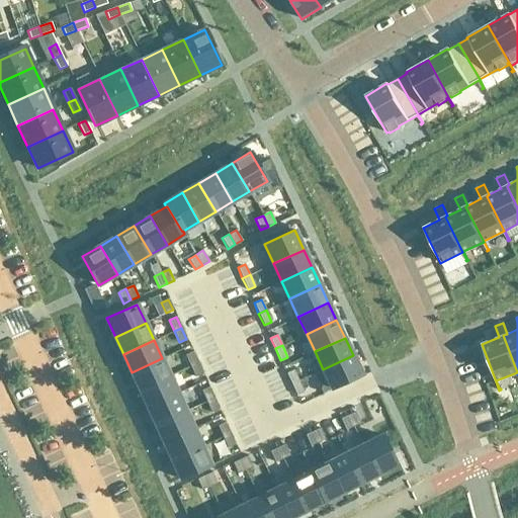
[(192,352),(185,355),(190,366),(197,363),(192,352)]
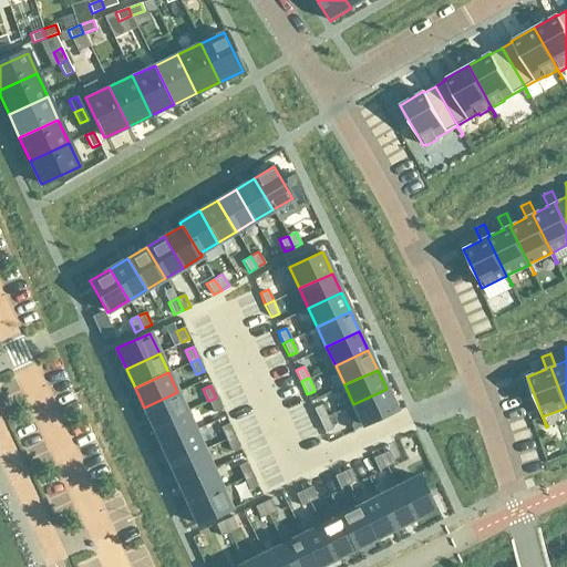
[(387,389),(353,404),(362,424),(395,409),(387,389)]
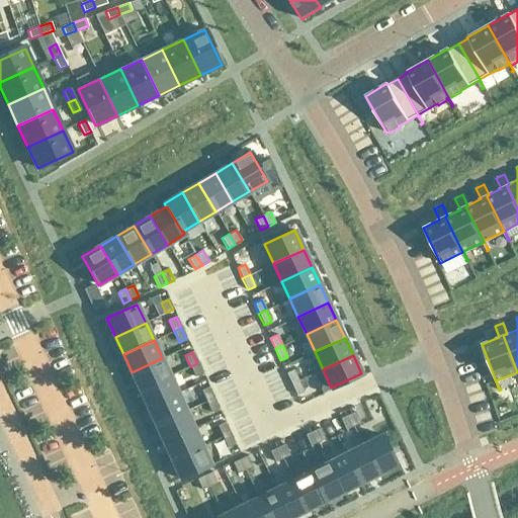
[(162,358),(132,372),(140,390),(170,375),(162,358)]
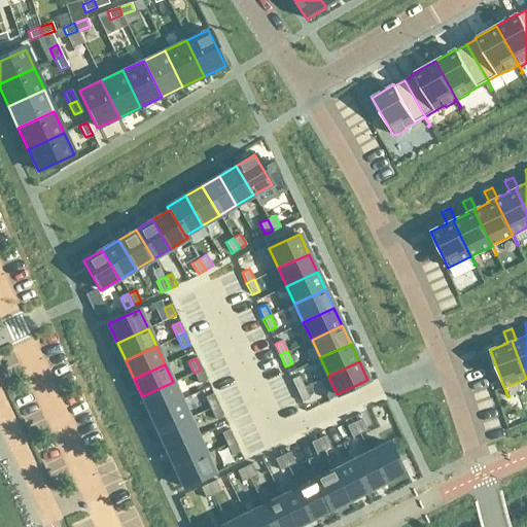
[(201,370),(194,373),(199,384),(206,381),(201,370)]
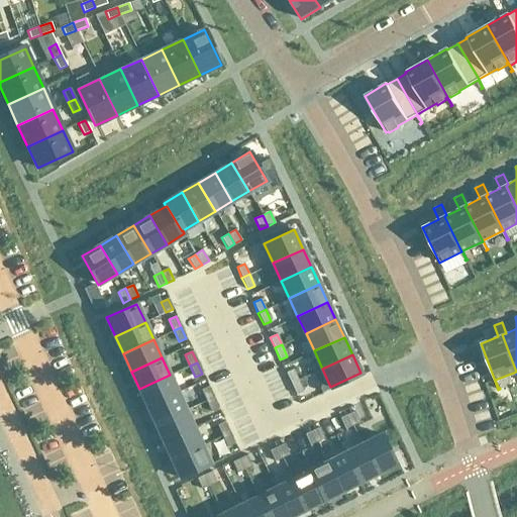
[(293,369),(286,373),(291,383),(298,380),(293,369)]
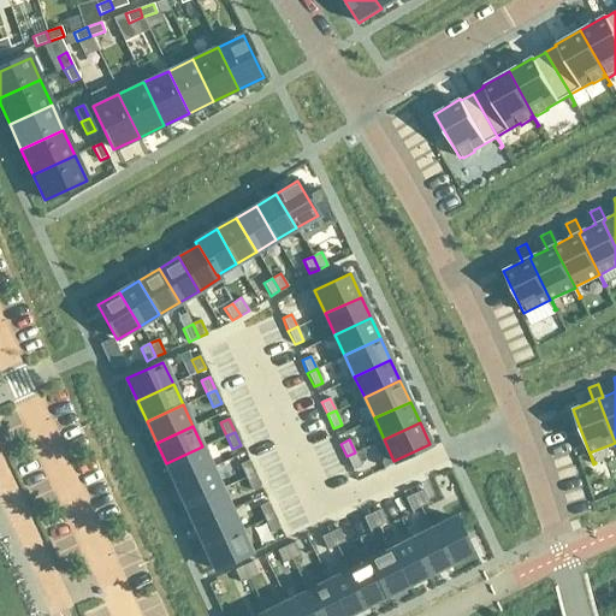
[(202,446),(166,463),(176,484),(212,468),(202,446)]
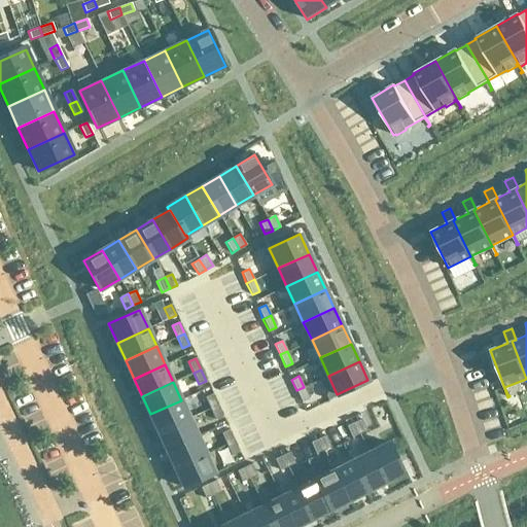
[(304,387),(296,390),(302,402),(309,399),(304,387)]
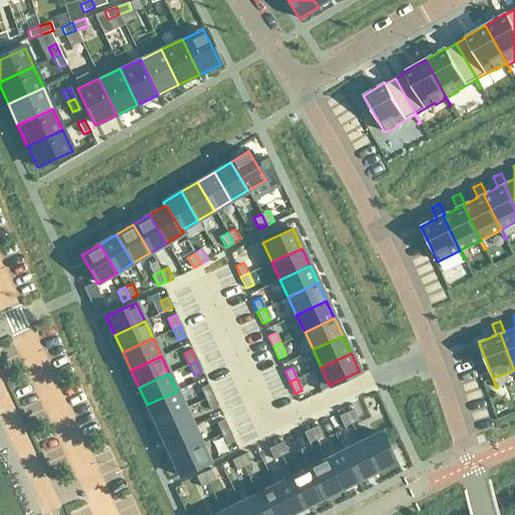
[(207,385),(199,388),(204,399),(212,396),(207,385)]
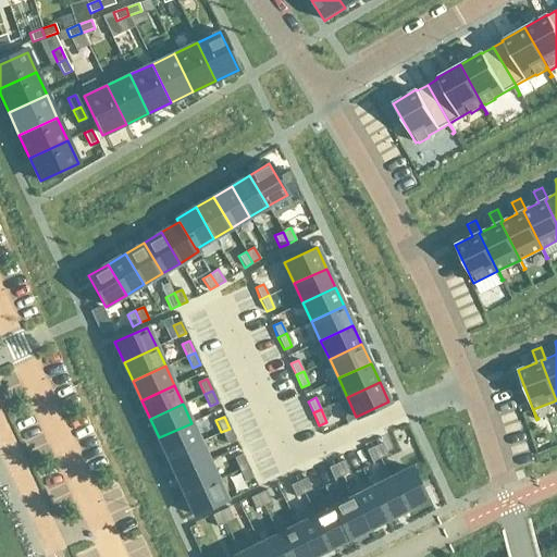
[(192,423),(159,437),(168,457),(200,442),(192,423)]
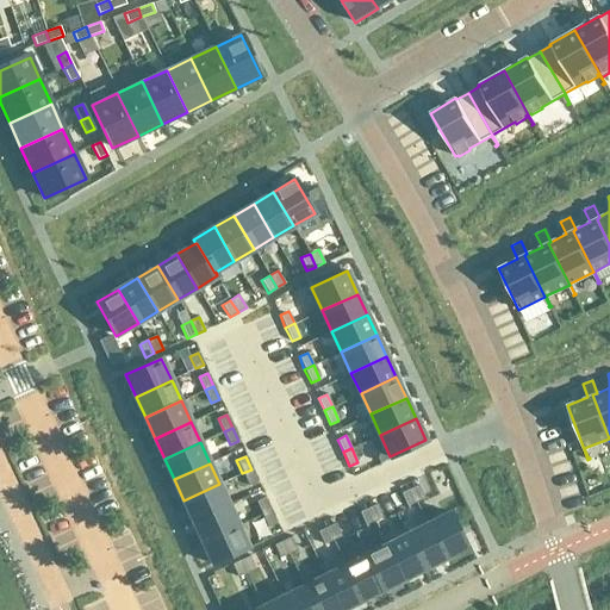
[(251,470),(242,473),(249,486),(257,483),(251,470)]
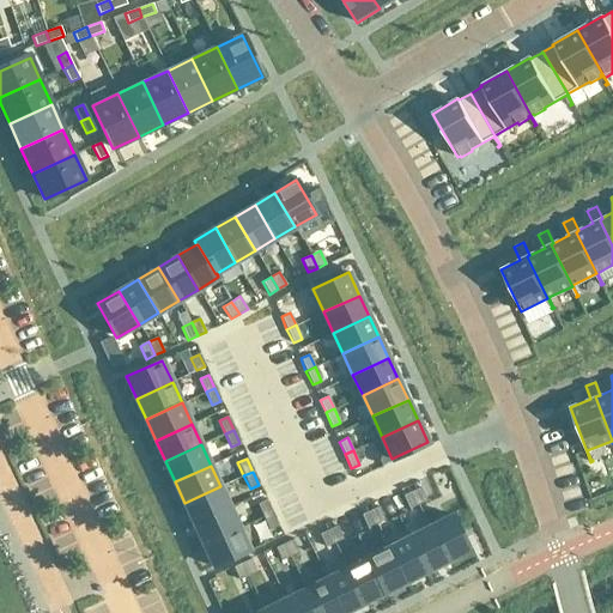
[(220,486),(184,503),(194,523),(230,507),(220,486)]
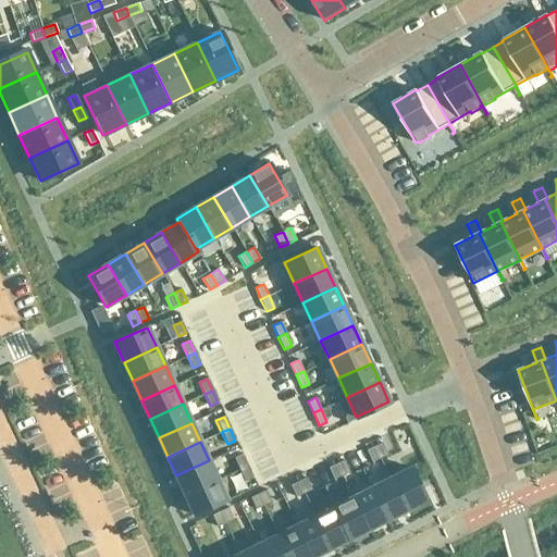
[(382,443),(374,447),(380,459),(387,455),(382,443)]
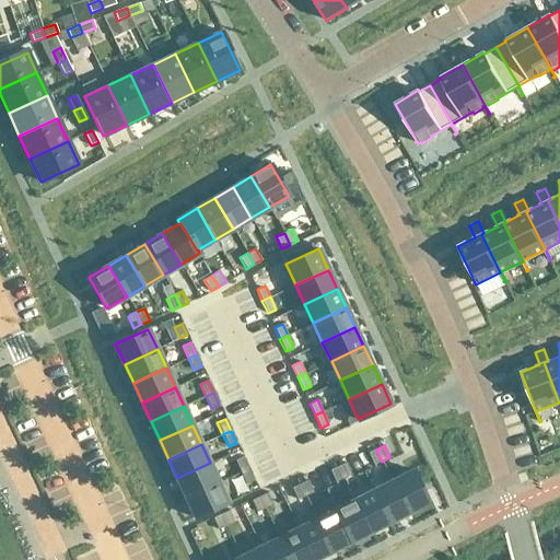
[(376,450),(368,453),(373,465),(382,462),(376,450)]
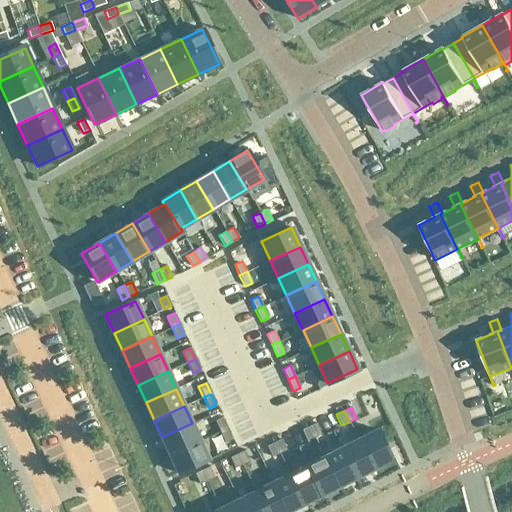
[(222,417),(215,421),(220,432),(227,428),(222,417)]
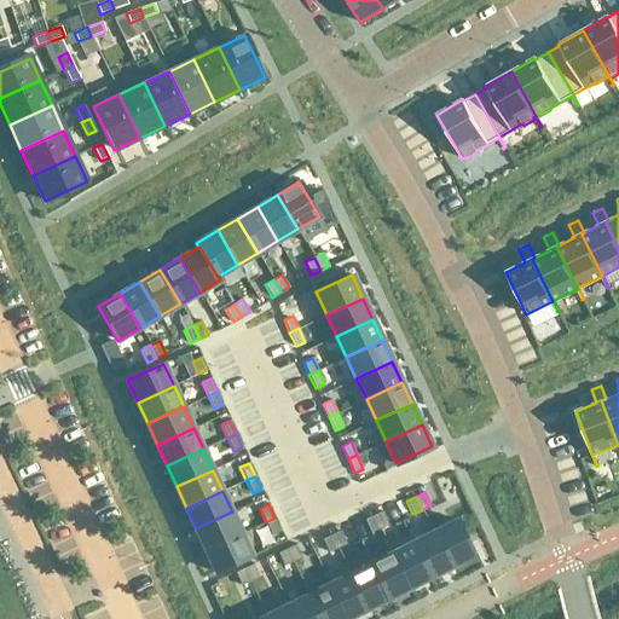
[(232,512),(196,528),(206,550),(242,533),(232,512)]
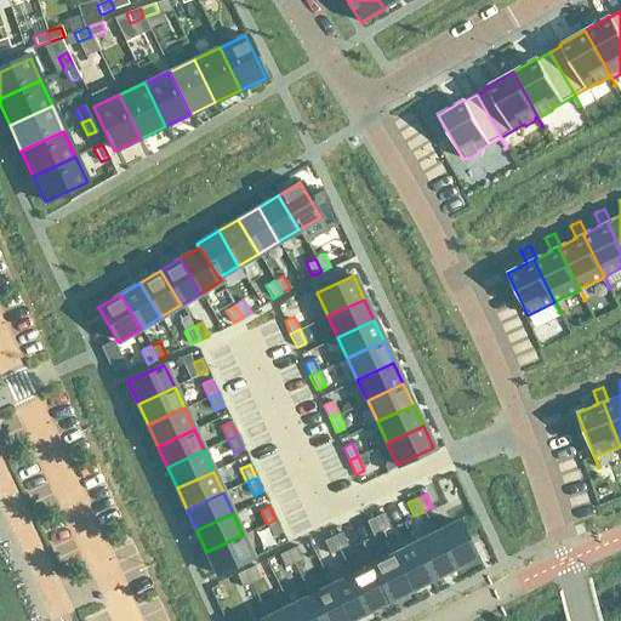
[(383,513),(375,518),(381,531),(389,527),(383,513)]
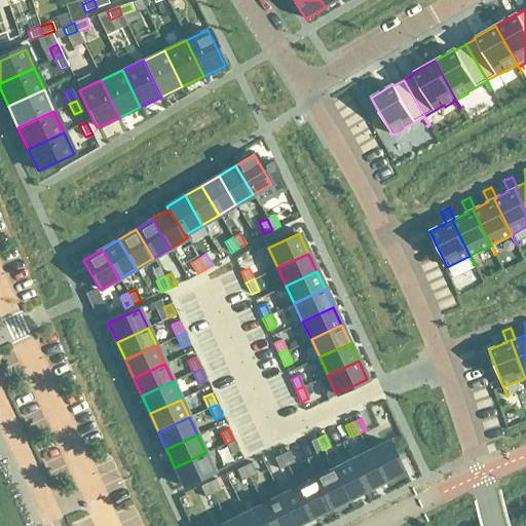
[(317,439),(309,442),(314,453),(323,450),(317,439)]
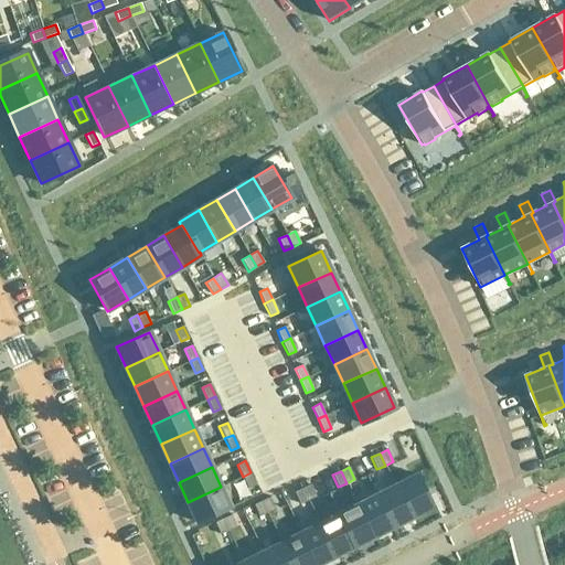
[(251,472),(243,477),(247,489),(256,486),(251,472)]
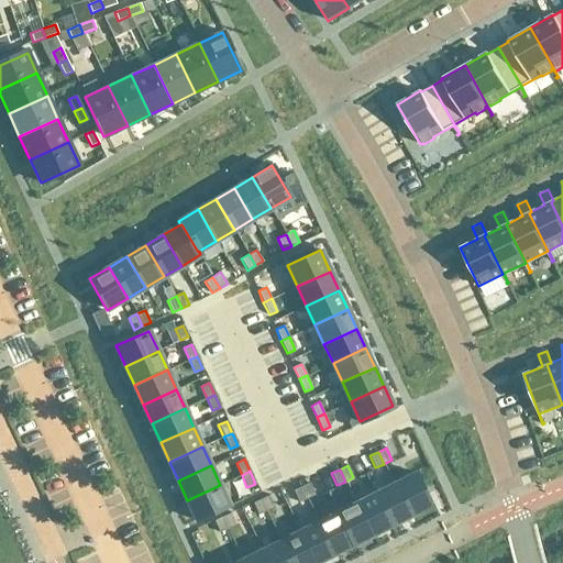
[(415,472),(394,483),(410,516),(431,505),(415,472)]
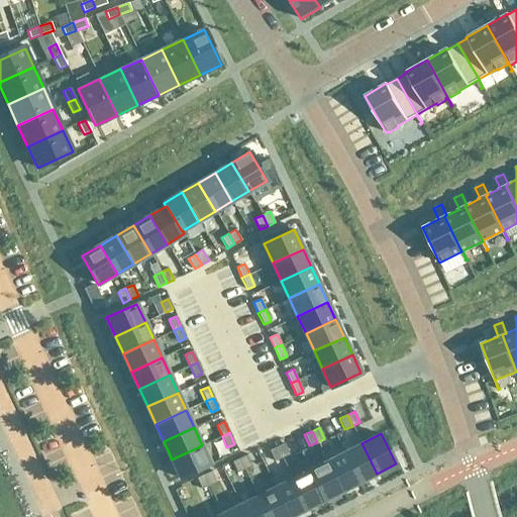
[(284,443),(277,447),(282,458),(289,454),(284,443)]
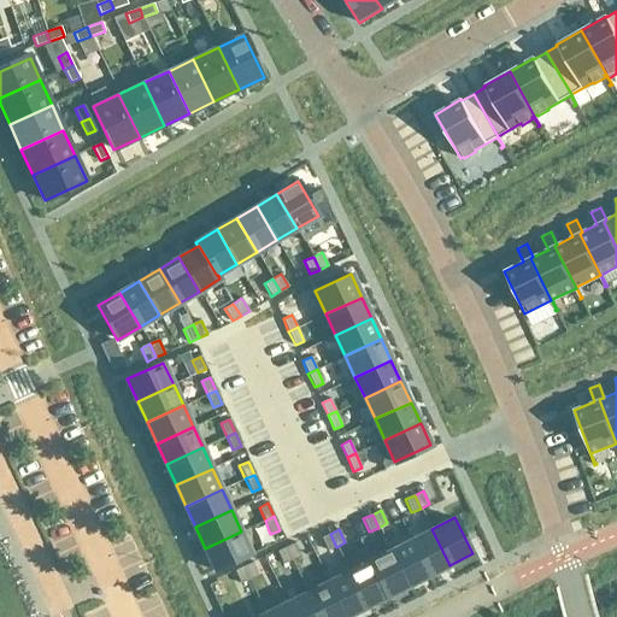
[(432,529),(411,540),(428,575),(450,565),(432,529)]
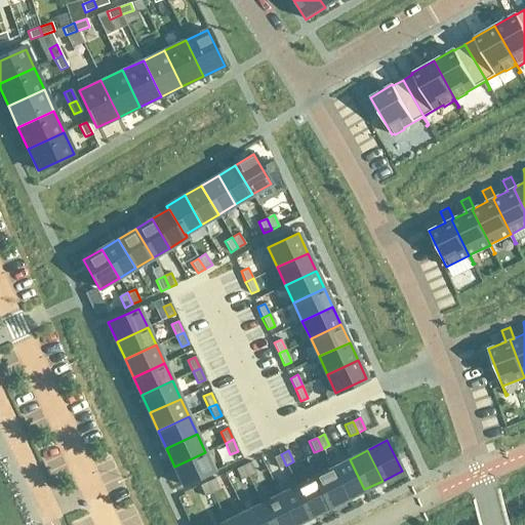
[(205,452),(174,467),(184,485),(214,471),(205,452)]
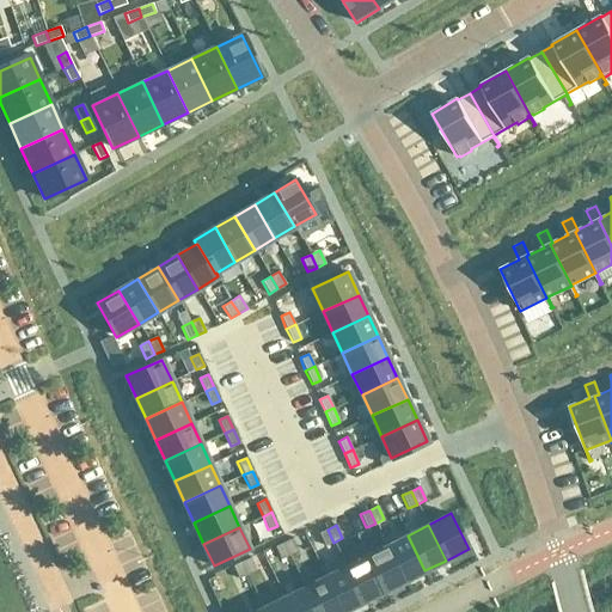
[(328,530),(318,533),(325,546),(334,543),(328,530)]
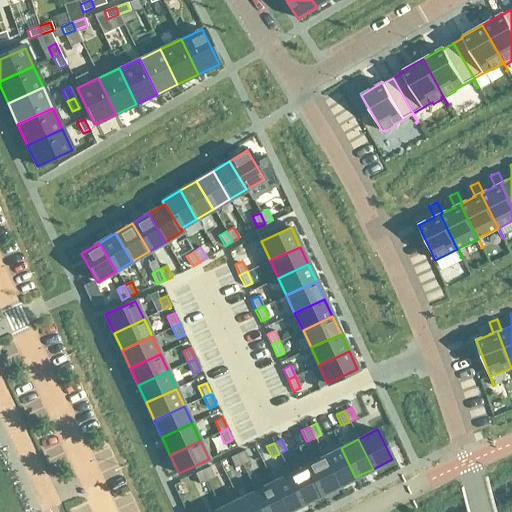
[(341,448),(324,457),(338,486),(355,477),(341,448)]
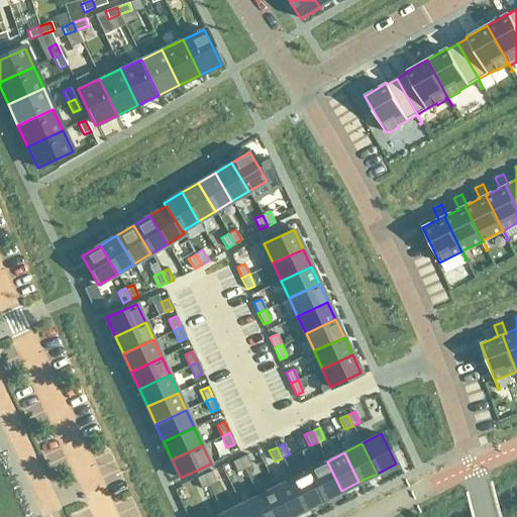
[(246,455),(239,458),(244,470),(251,467),(246,455)]
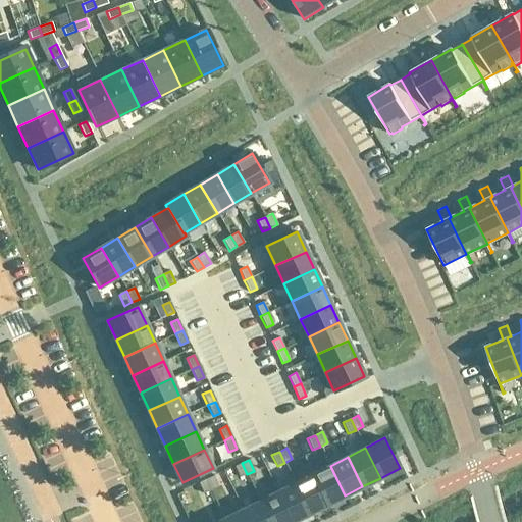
[(242,463),(233,466),(239,477),(247,474),(242,463)]
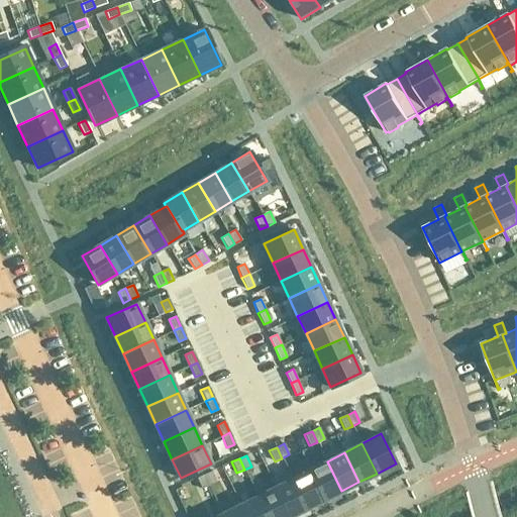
[(327,461),(309,470),(324,500),(341,491),(327,461)]
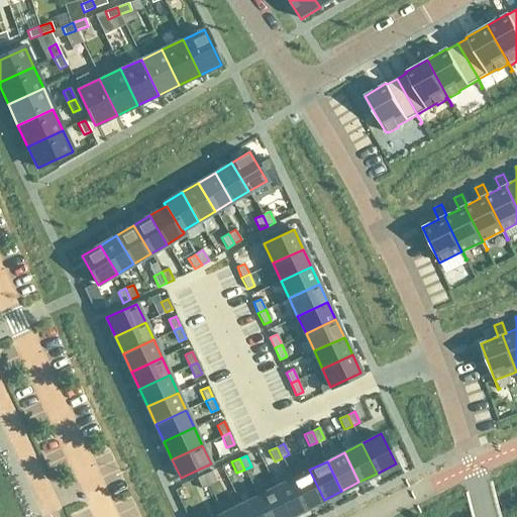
[(309,470),(292,479),(307,509),(324,500),(309,470)]
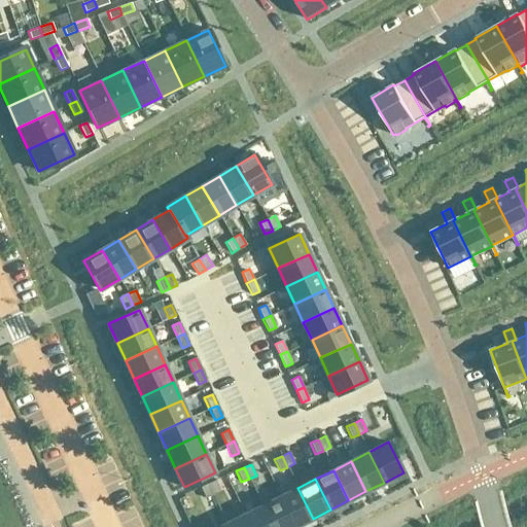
[(215,481),(208,484),(213,495),(220,492),(215,481)]
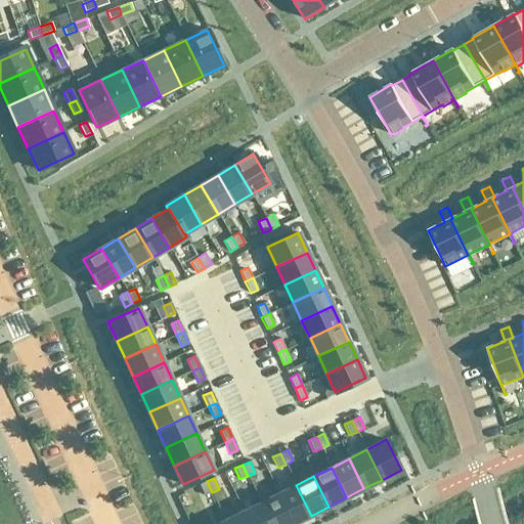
[(207,481),(199,485),(205,496),(212,492),(207,481)]
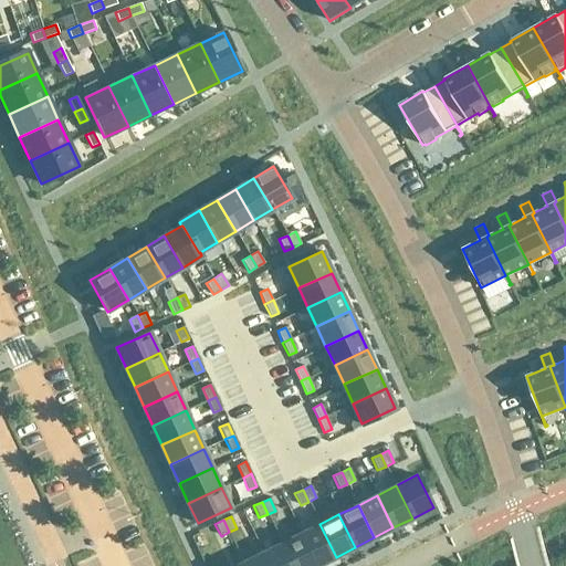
[(320,524),(301,534),(316,565),(317,565),(336,557),(320,524)]
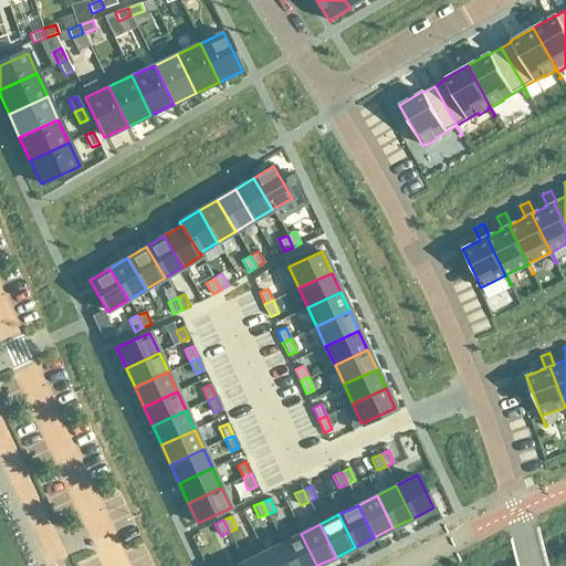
[(316,565),(301,534),(282,543),(293,565),(316,565)]
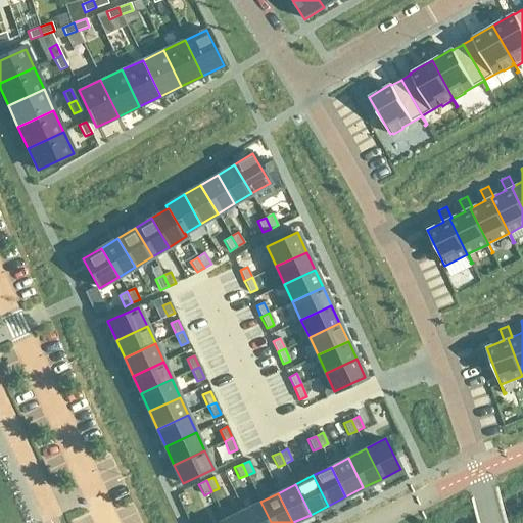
[(271,522),(260,502),(243,511),(248,522),(271,522)]
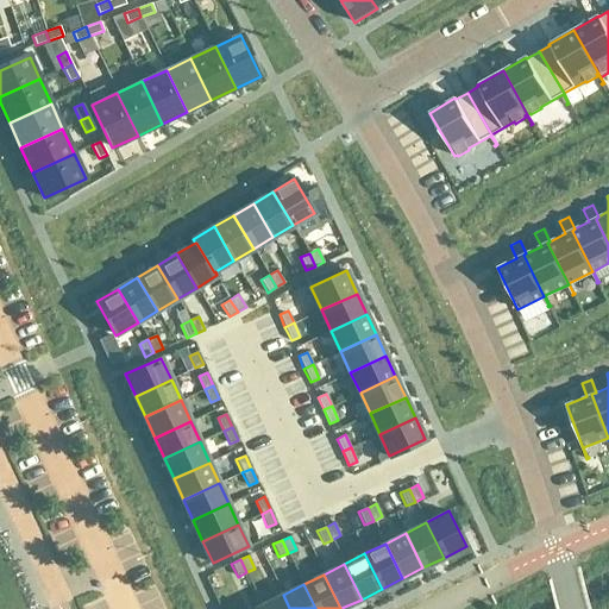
[(289,608),(283,595),(263,606),(264,608),(289,608)]
